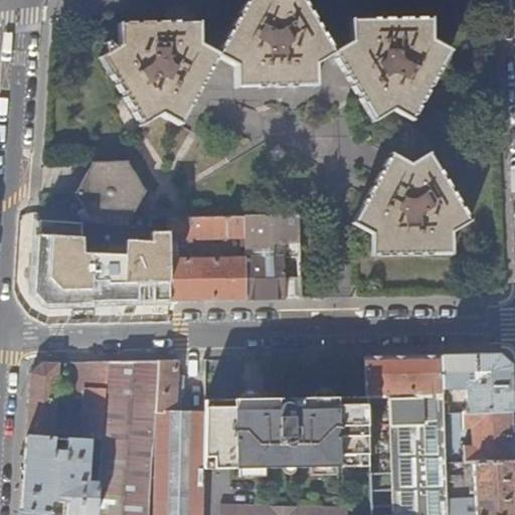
[(246,0),(217,54),(234,69),(236,92),(320,81),(318,59),(335,49),(307,0),(246,0)]
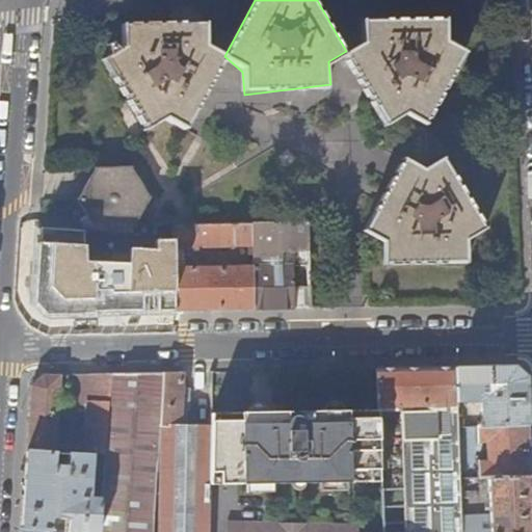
[(446,21),(355,22),(366,40),(347,51),(388,124),(407,112),(426,123),(466,56),(447,44),(446,21)]
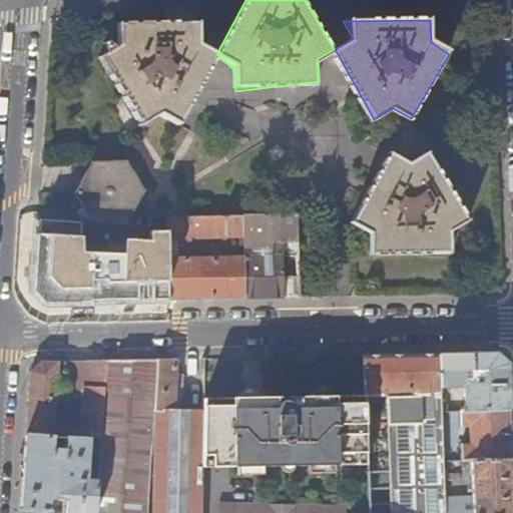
[(197,25),(119,25),(117,48),(100,62),(141,128),(158,116),(177,126),(214,57),(198,43),(197,25)]
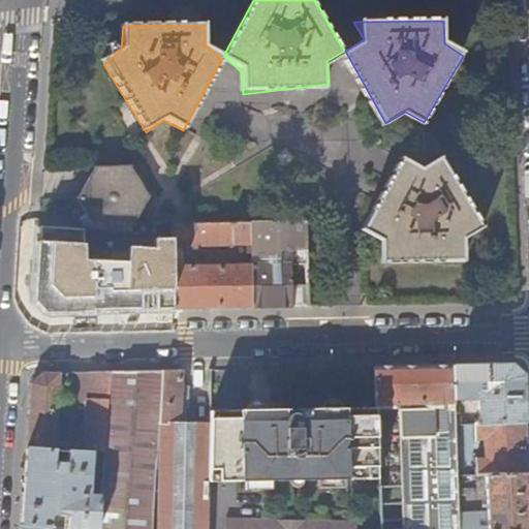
[(423,167),(402,156),(361,230),(380,241),(380,263),(464,261),(464,240),(484,227),(442,156),(423,167)]
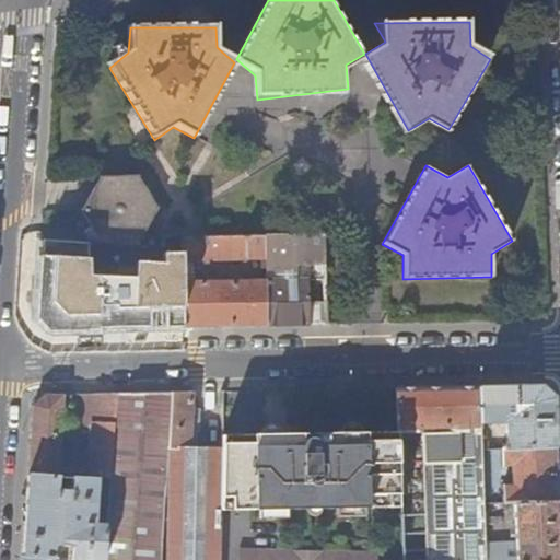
[(101,181),(81,210),(85,210),(107,244),(140,246),(140,242),(159,210),(138,177),(101,181)]
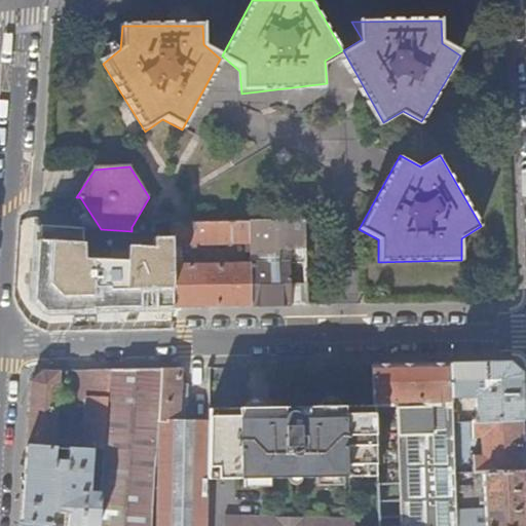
[(80,197),(76,197),(97,229),(101,229),(80,197)]
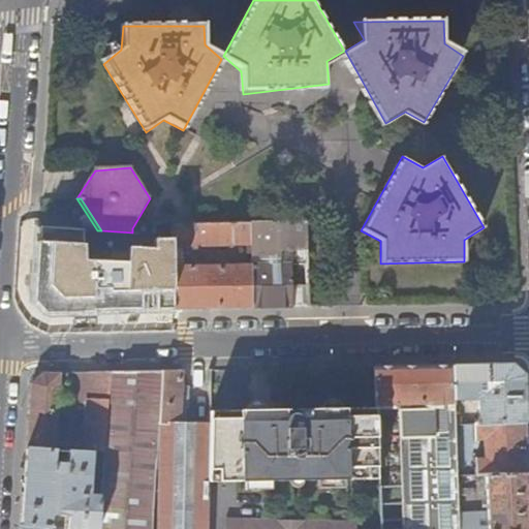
[(253,307),(292,306),(291,265),(281,265),(280,248),(308,248),(308,220),(252,221),(252,244),(252,254),(267,254),(267,265),(252,265),(253,307)]
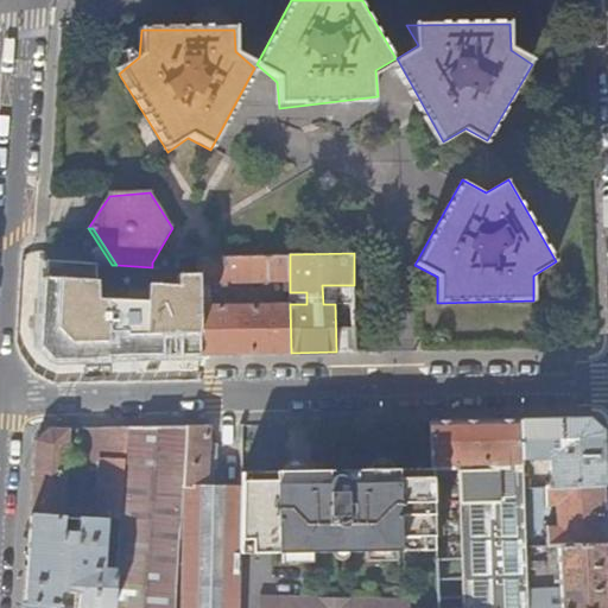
[(202,354),(291,353),(290,304),(284,304),(238,304),(238,301),(229,301),(229,298),(225,298),(225,304),(210,304),(210,297),(202,282),(284,280),(290,280),(290,254),(201,257),(202,354)]
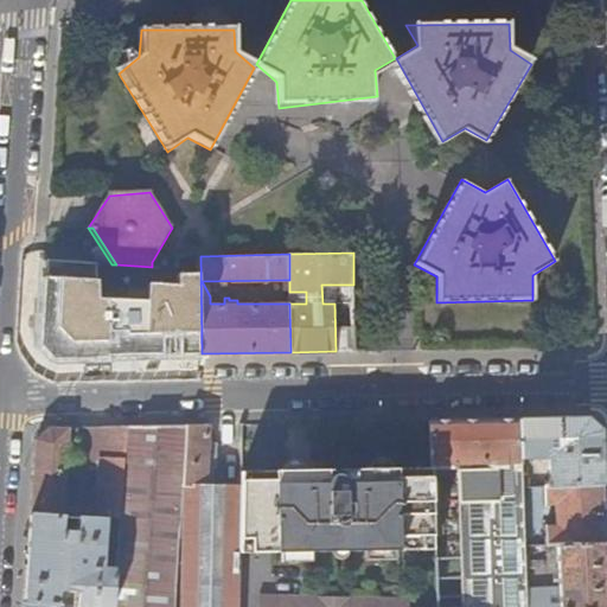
[(112,264),(49,261),(46,287),(101,289),(102,318),(102,356),(202,353),(200,256),(177,256),(177,268),(152,267),(116,264),(112,264)]
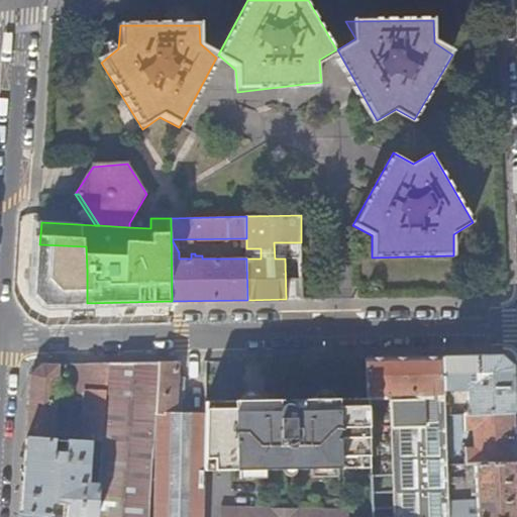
[(286,299),(303,299),(301,242),(274,242),(275,259),(285,259),(286,299)]
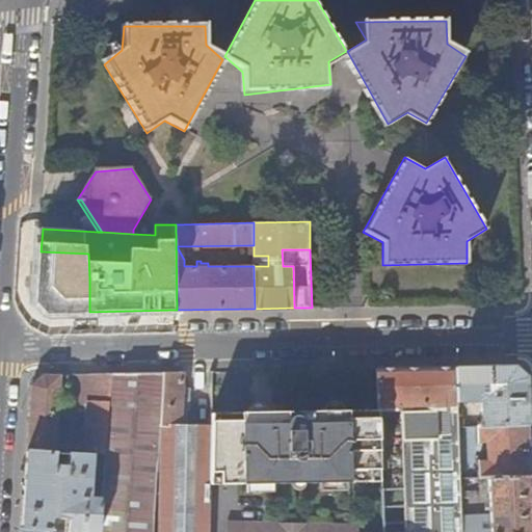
[(88,254),(41,251),(40,275),(89,278),(88,254)]
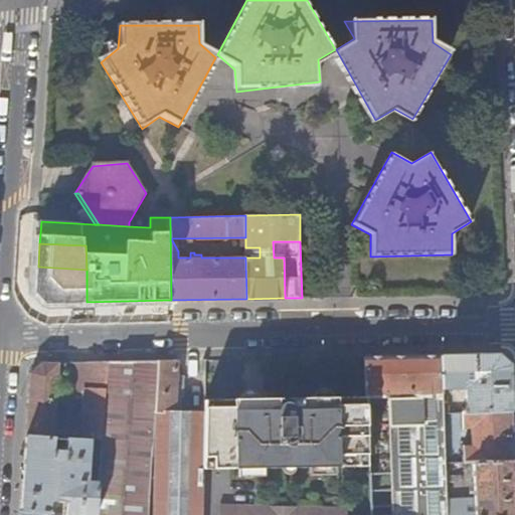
[(245,247),(245,258),(260,258),(260,247),(245,247)]
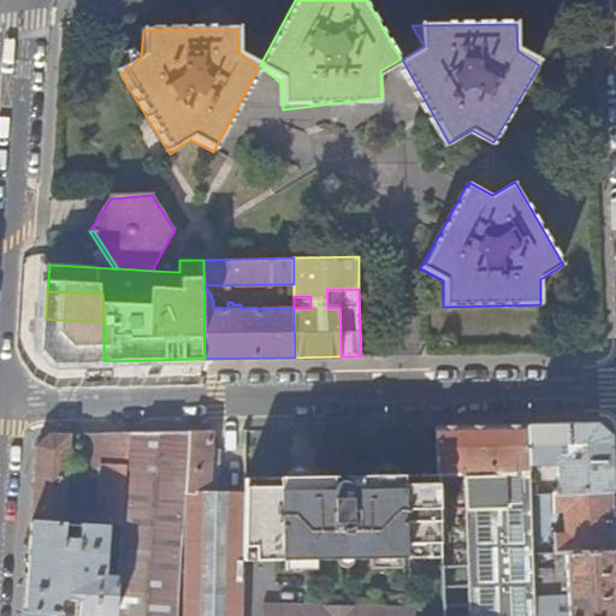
[(57,362),(104,361),(104,323),(46,319),(43,350),(57,362)]
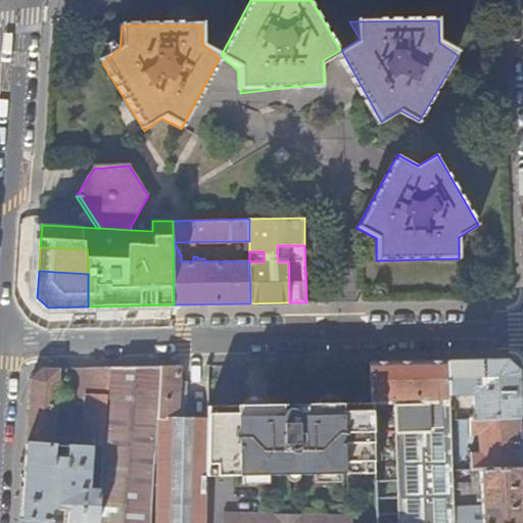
[(507,360),(449,361),(452,396),(475,395),(475,421),(520,417),(518,370),(507,360)]
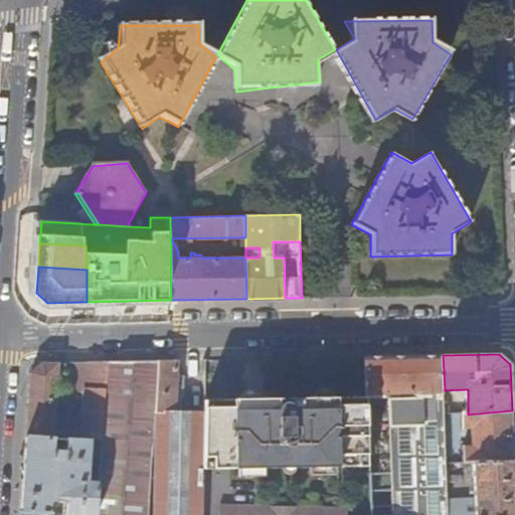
[(443,355),(365,357),(367,392),(388,392),(393,514),(449,514),(449,512),(447,464),(445,390),(443,355)]
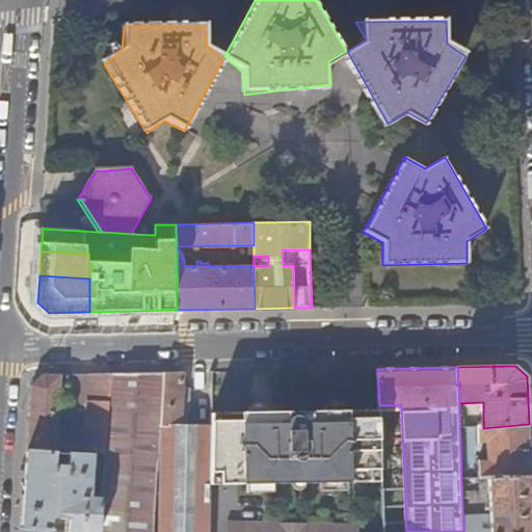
[(183,372),(163,373),(160,419),(180,421),(182,388),(183,372)]
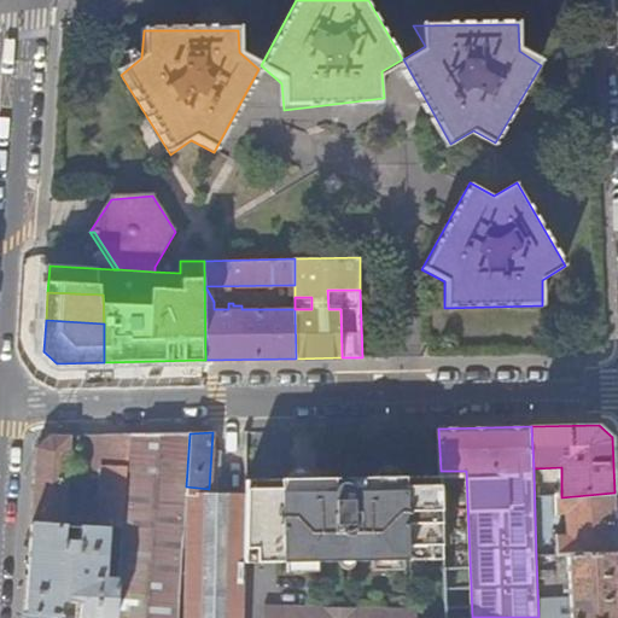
[(190,433),(129,435),(123,529),(121,578),(117,617),(179,617),(181,586),(186,487),(190,433)]
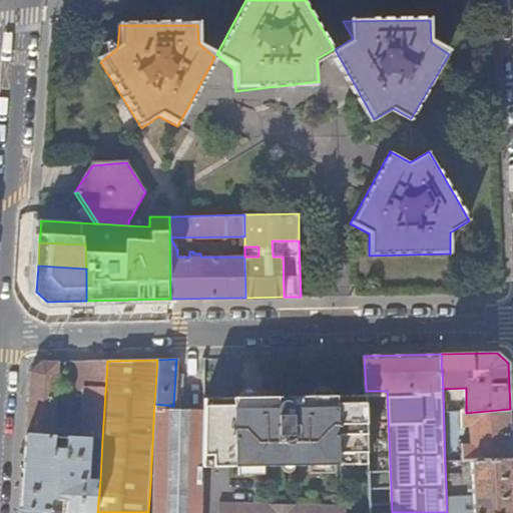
[(56,413),(59,361),(41,362),(30,372),(26,435),(55,437),(67,438),(91,439),(102,439),(107,361),(71,361),(69,391),(83,392),(82,415),(56,413)]
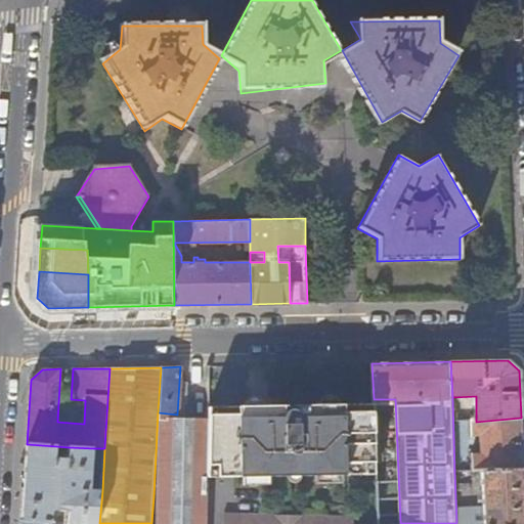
[(179,382),(177,415),(177,419),(185,420),(185,404),(186,404),(187,382),(179,382)]
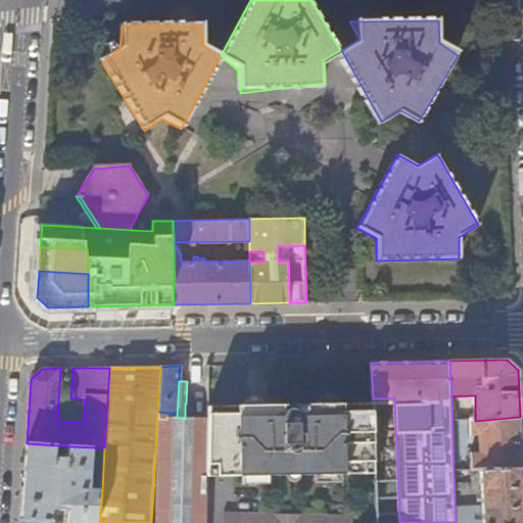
[(399,522),(394,398),(373,398),(373,402),(376,472),(378,522),(399,522)]
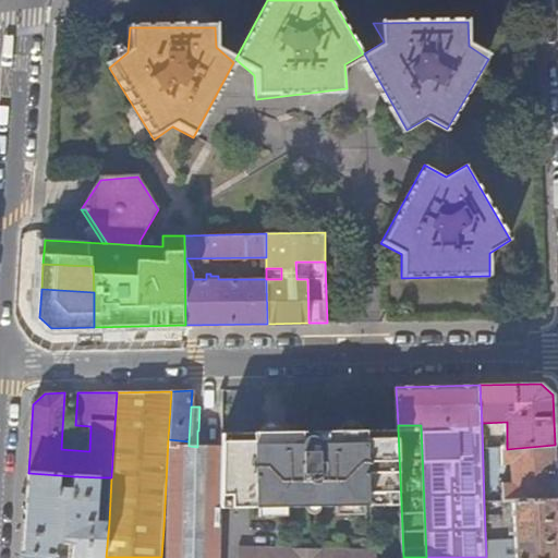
[(226,433),(221,433),(221,447),(220,507),(401,504),(398,429),(390,429),(390,432),(366,433),(366,431),(361,431),(361,432),(337,433),(337,431),(332,431),(332,433),(316,433),(316,439),(313,437),(308,436),(304,437),(301,439),(301,434),(284,434),(284,432),(279,432),(279,434),(278,443),(269,443),(268,439),(264,437),(255,437),(255,434),(255,433),(250,432),(250,435),(226,435),(226,433)]
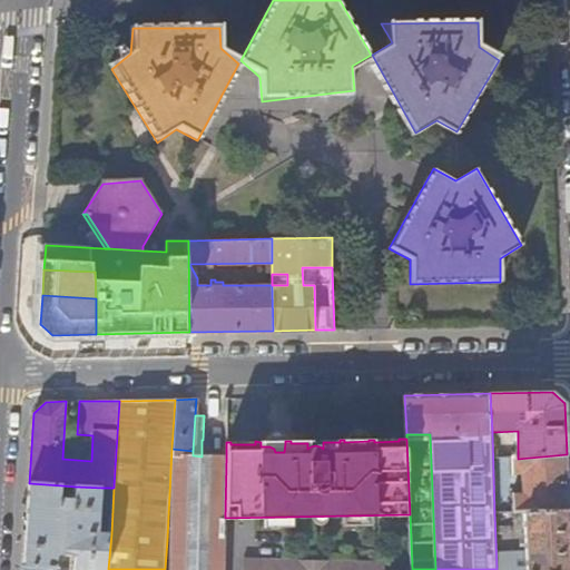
[(285,443),(261,443),(261,446),(269,446),(274,449),(275,452),(284,452),(285,443)]
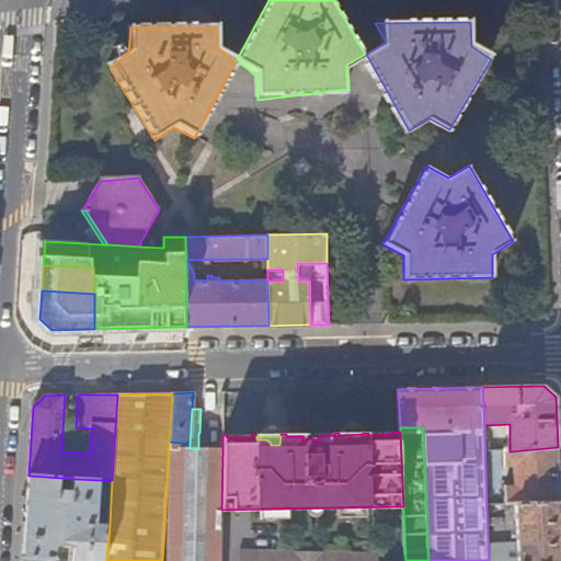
[(190,444),(169,442),(164,531),(193,531),(221,531),(221,510),(222,449),(198,449),(190,448),(190,444)]
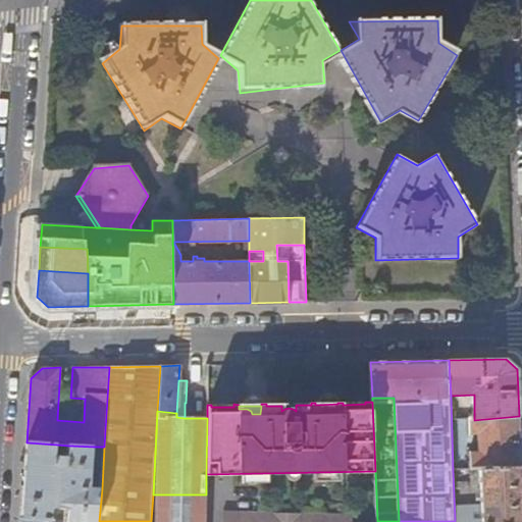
[(521,467),(519,416),(474,420),(470,420),(470,435),(479,434),(480,452),(471,453),(471,469),(481,469),(521,467)]
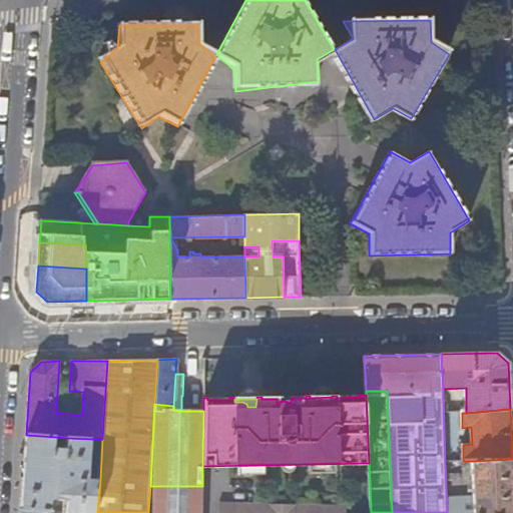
[(55,437),(26,435),(22,510),(51,511),(52,500),(68,501),(67,512),(97,512),(100,480),(88,480),(91,439),(67,438),(66,449),(54,449),(55,437)]
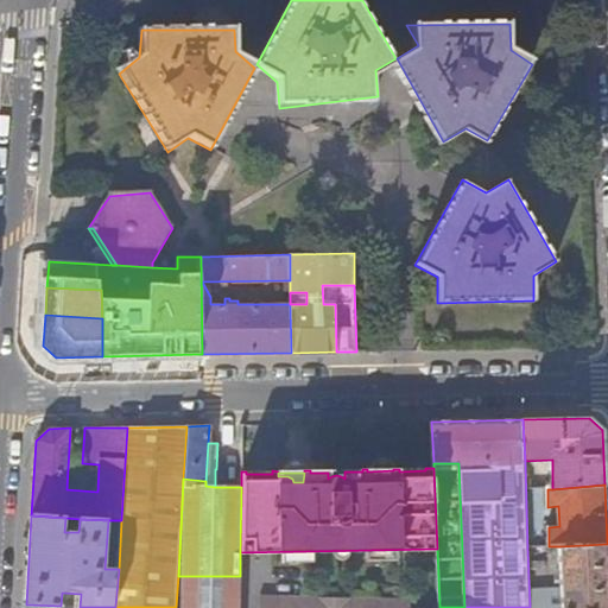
[(607,607),(607,553),(607,544),(561,546),(562,607),(607,607)]
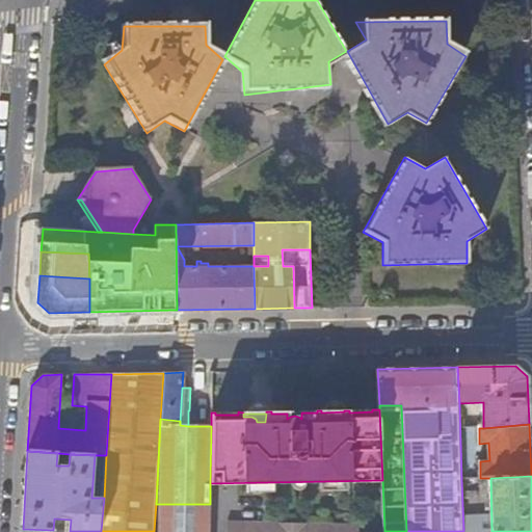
[(181,531),(183,504),(156,504),(154,531),(181,531)]
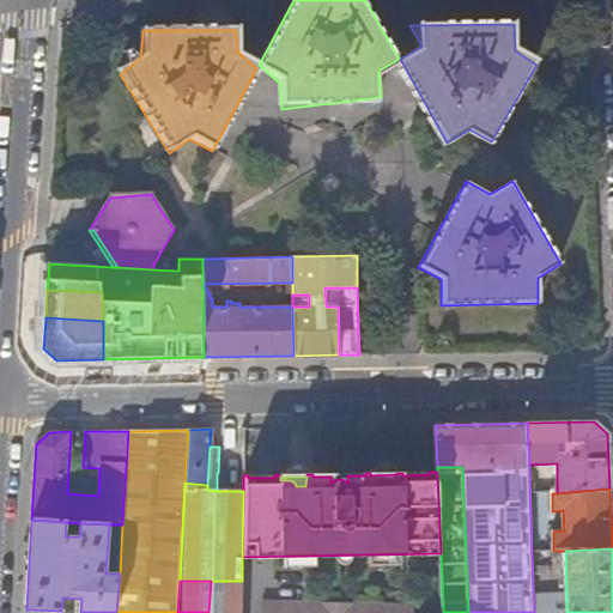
[(240,612),(242,581),(211,581),(208,612),(240,612)]
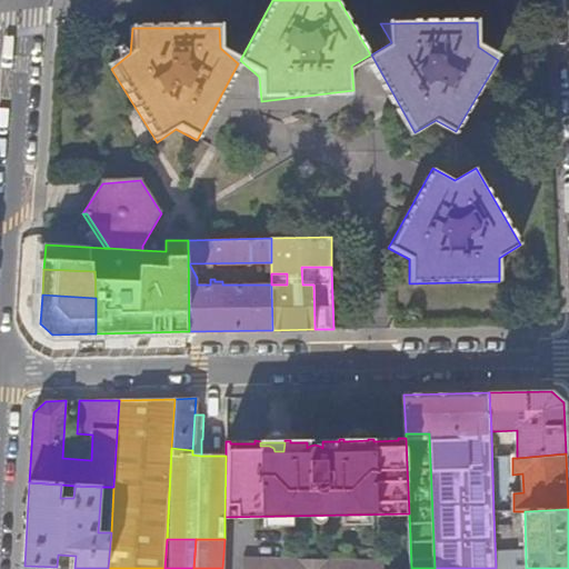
[(385,568),(385,561),(245,556),(243,568),(385,568)]
